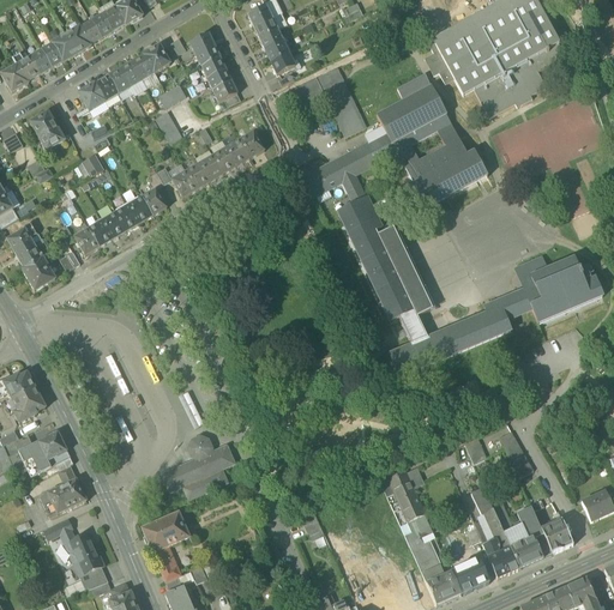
[(98,7),(102,14),(115,6),(112,0),(98,7)]
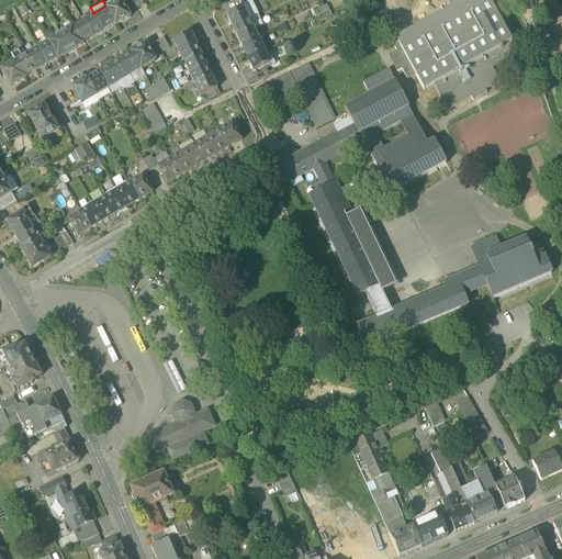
[(116,0),(105,6),(115,22),(115,23),(131,14),(122,0),(116,0)]
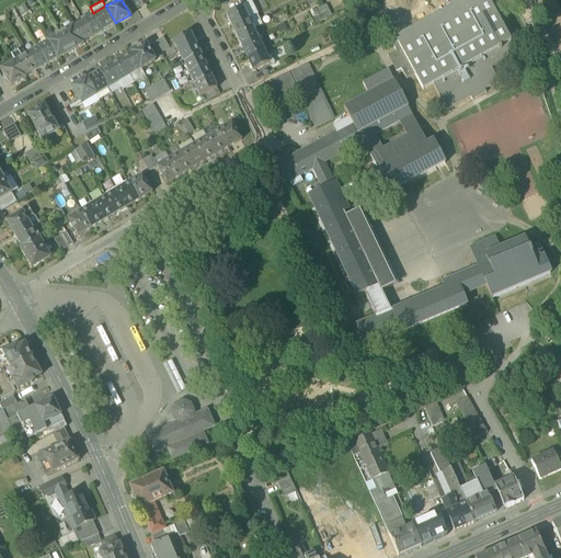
[(241,2),(243,6),(248,16),(256,12),(259,11),(253,0),(245,0),(241,2)]
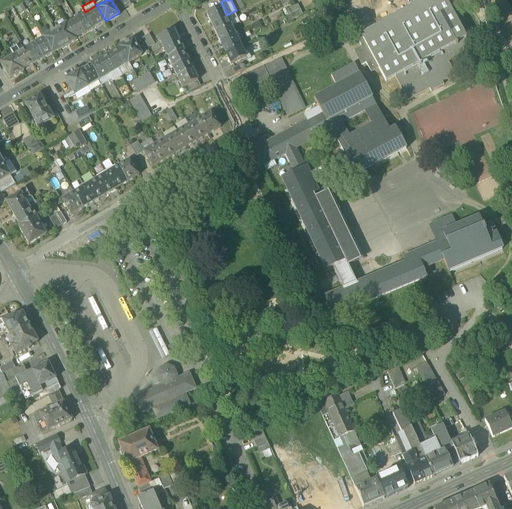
[(386,79),(395,74),(465,36),(466,36),(446,0),(421,0),(361,33),(378,66),(386,79)]
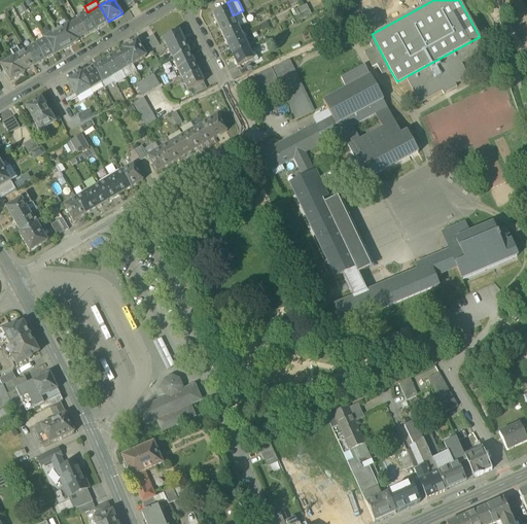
[(24,2),(16,5),(20,11),(27,7),(24,2)]
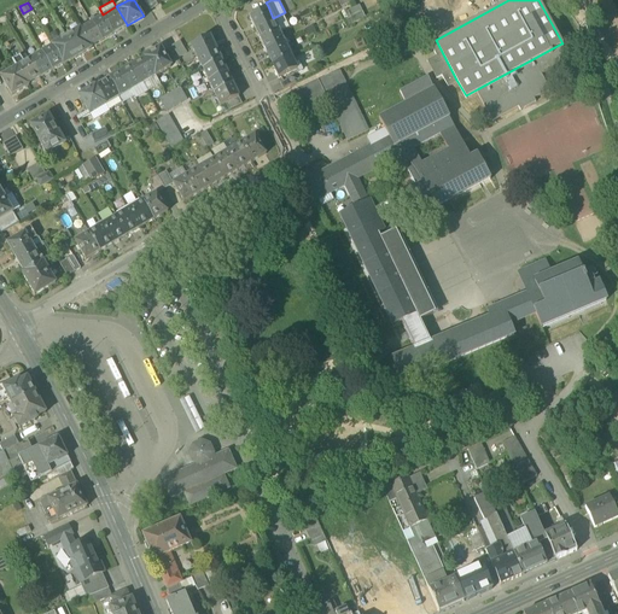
[(348,9),(350,15),(362,9),(360,3),(348,9)]
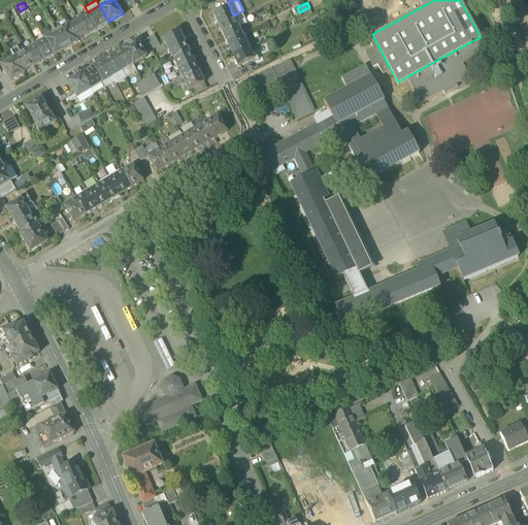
[(97,27),(108,21),(99,5),(88,12),(97,27)]
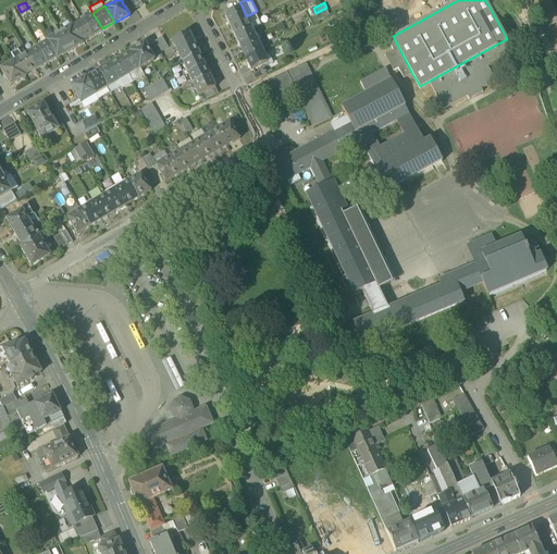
[(224,13),(230,24),(246,16),(242,5),(233,10),(231,8),(227,8),(226,10),(226,12),(224,13)]
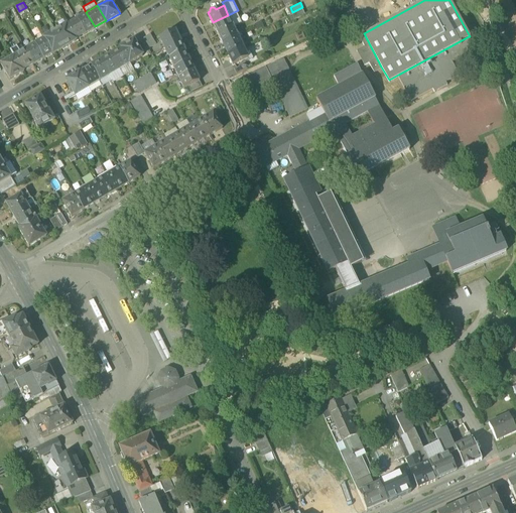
[(287,14),(290,20),(305,12),(302,7),(292,12),(287,14)]
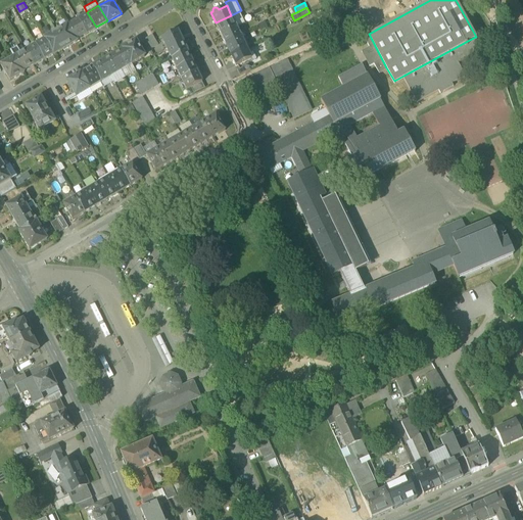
[(239,11),(231,15),(236,26),(244,21),(239,11)]
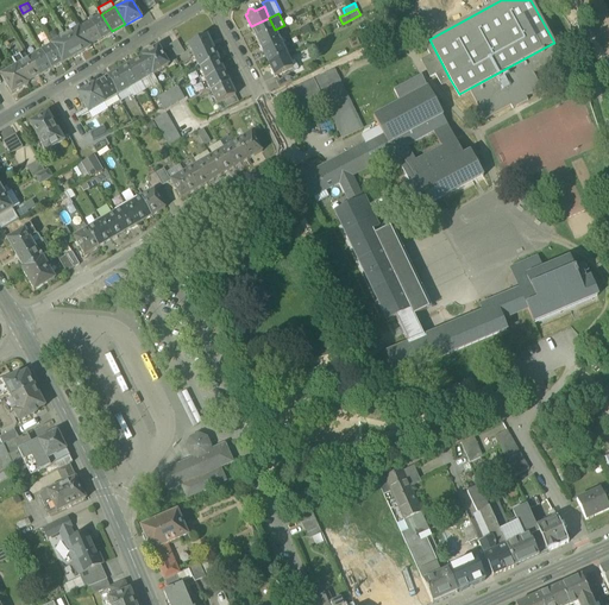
[(100,38),(112,31),(101,14),(90,20),(100,38)]
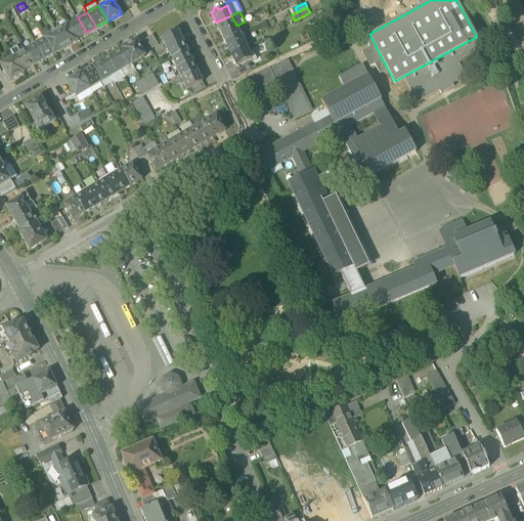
[(221,33),(236,26),(231,15),(216,23),(221,33)]
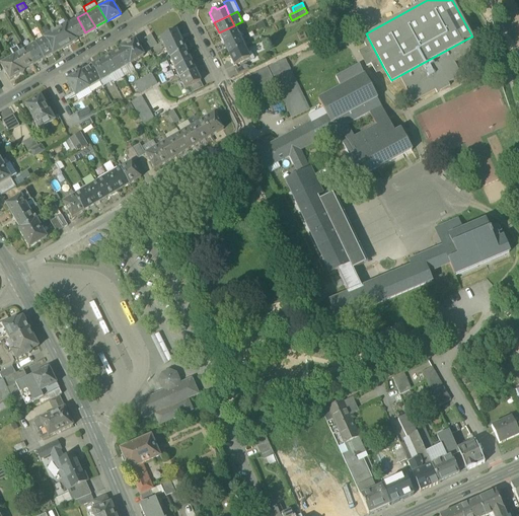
[(76,38),(85,32),(77,17),(67,23),(76,38)]
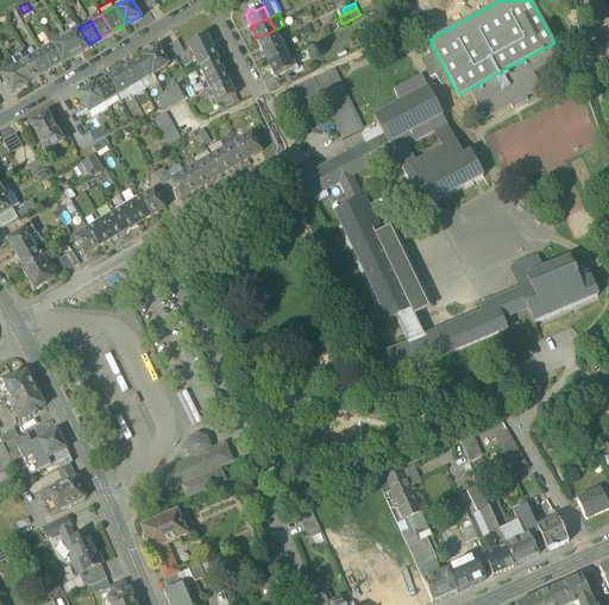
[(89,45),(89,44),(79,27),(79,26),(66,33),(76,54),(89,45)]
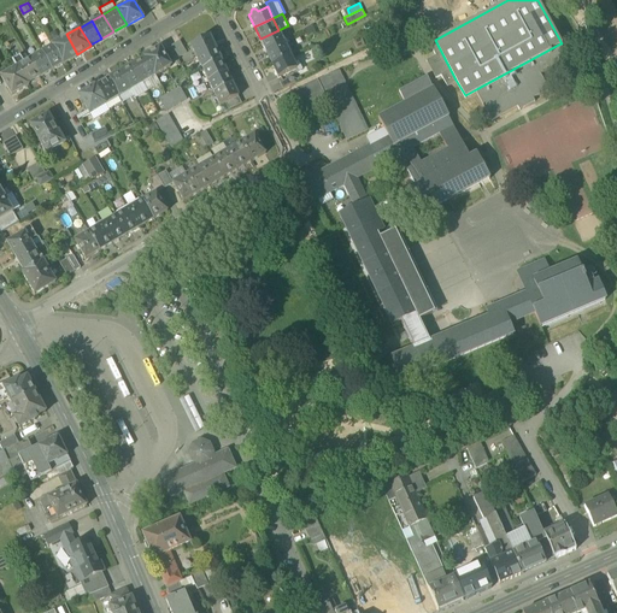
[(260,39),(266,51),(285,42),(278,30),(260,39)]
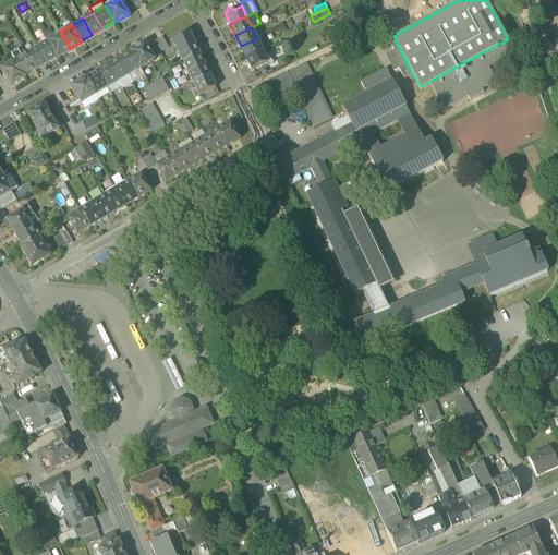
[(172,38),(178,50),(195,41),(190,31),(187,32),(186,31),(184,29),(181,32),(181,35),(172,38)]
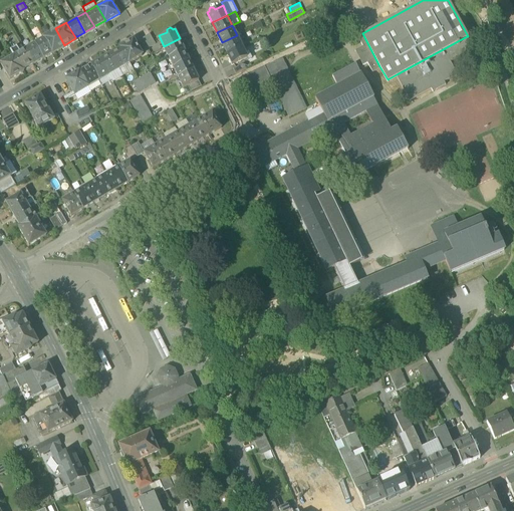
[(53,51),(64,45),(55,28),(43,35),(44,36),(52,51),(53,51)]
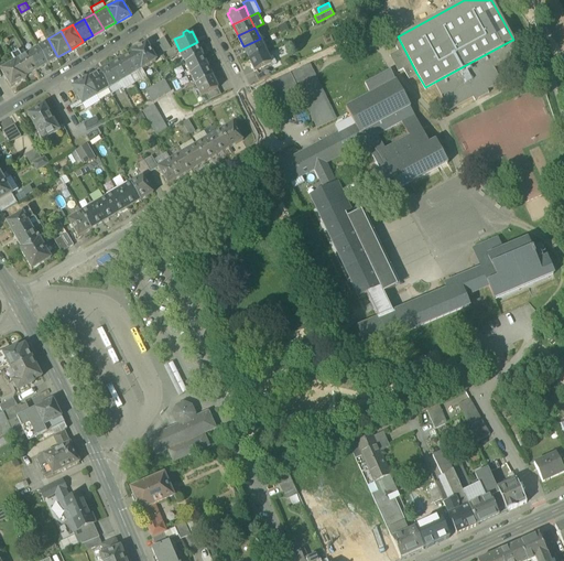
[(334,39),(331,32),(323,35),(326,42),(334,39)]
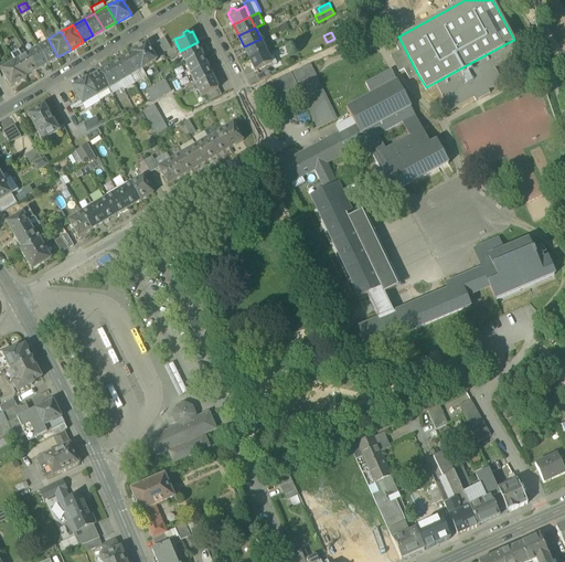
[(153,42),(159,53),(171,46),(164,35),(153,42)]
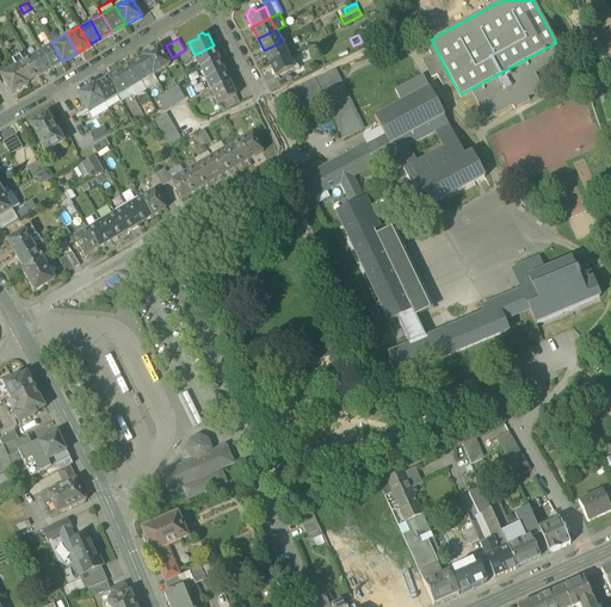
[(443,84),(451,79),(431,39),(426,42),(431,53),(423,57),(427,67),(431,75),(437,72),(443,84)]
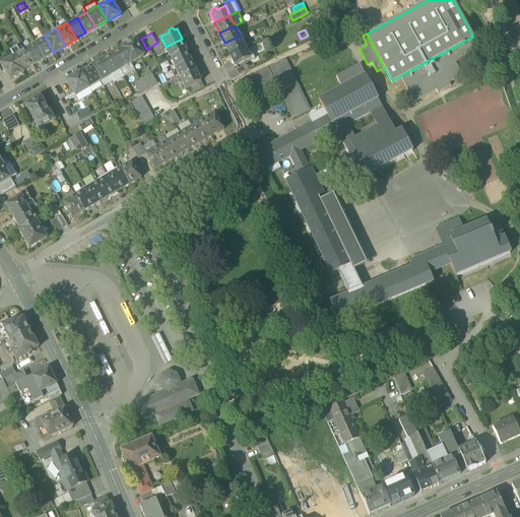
[(224,43),(230,53),(245,46),(240,36),(224,43)]
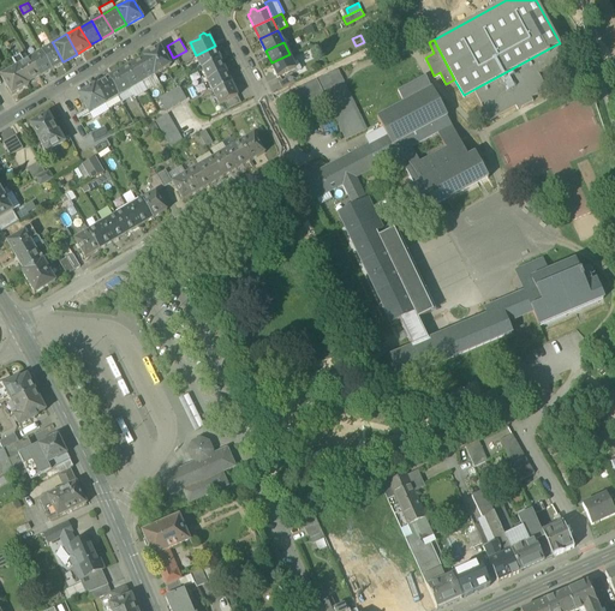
[(52,67),(63,61),(53,43),(42,51),(52,67)]
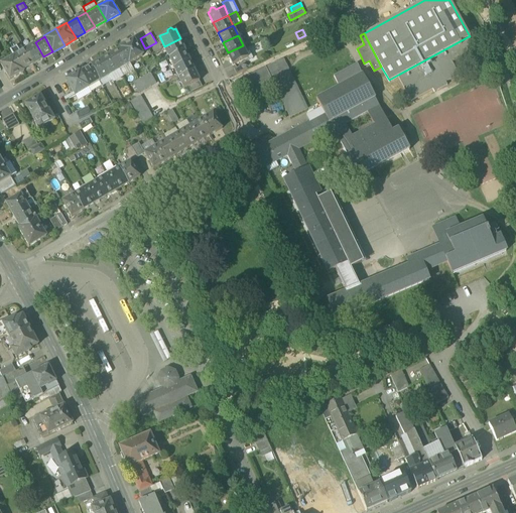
[(475,47),(469,36),(398,75),(411,99),(432,87),(434,90),(447,83),(445,80),(459,73),(452,59),(475,47)]
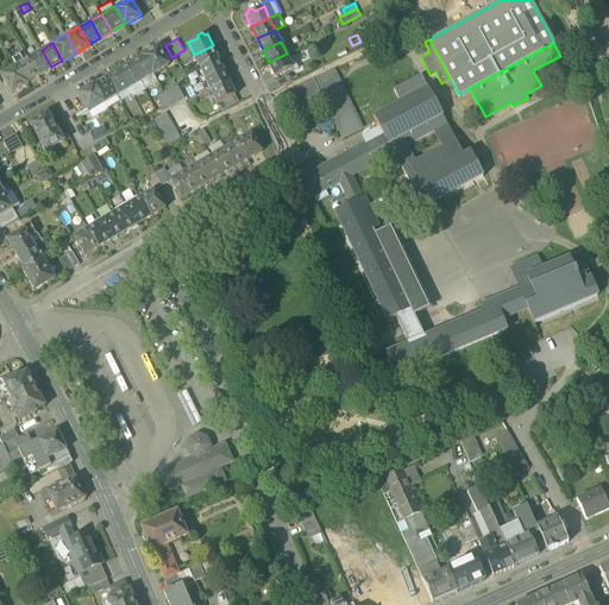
[(142,54),(143,55),(152,73),(169,63),(158,44),(142,54)]
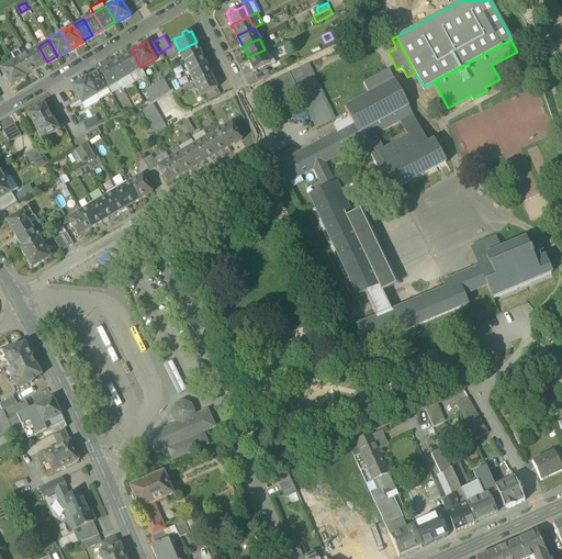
[(179,51),(184,60),(201,53),(197,42),(179,51)]
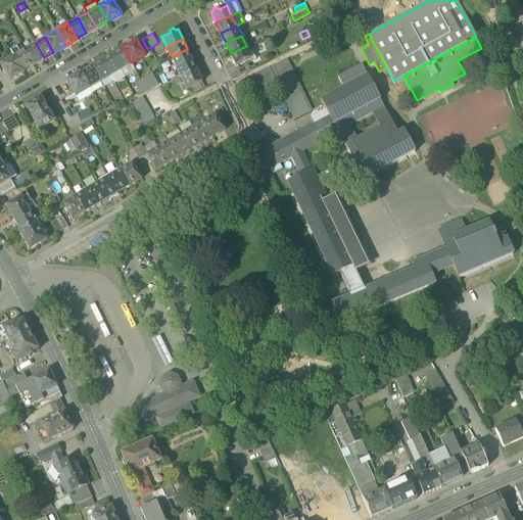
[(35,63),(44,57),(36,43),(26,48),(35,63)]
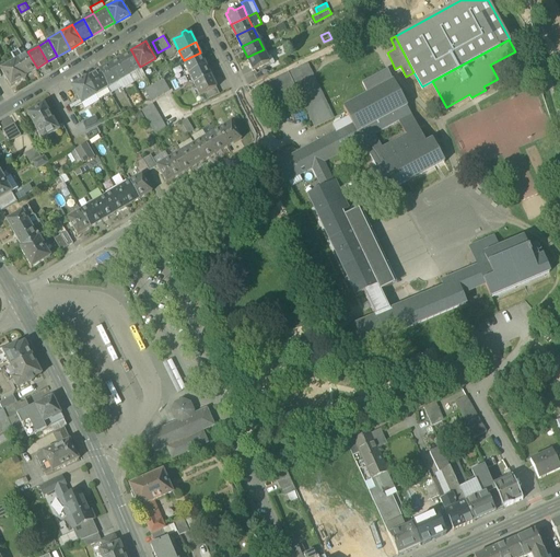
[(11,51),(15,59),(21,56),(16,48),(11,51)]
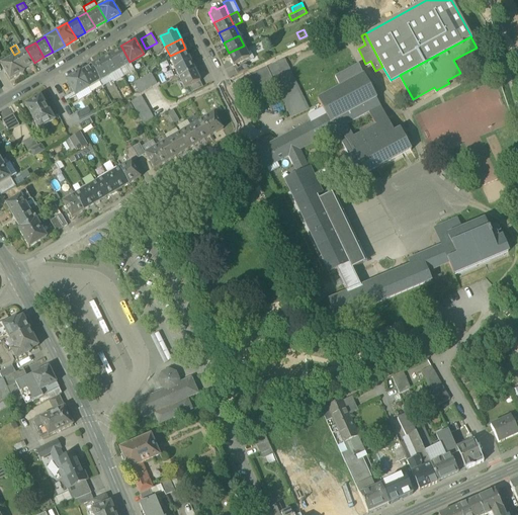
[(249,56),(244,46),(229,53),(234,63),(249,56)]
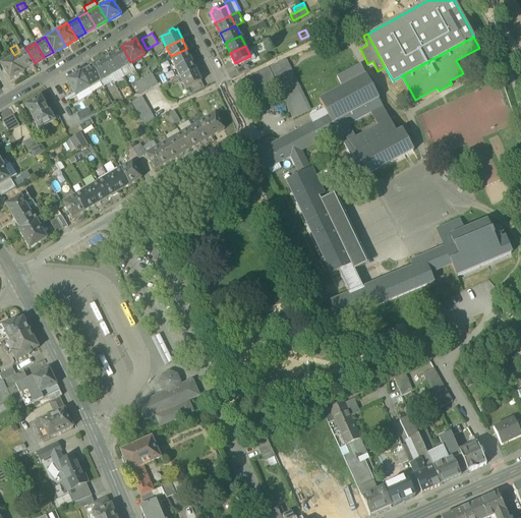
[(122,47),(111,53),(120,68),(125,65),(130,62),(122,47)]
